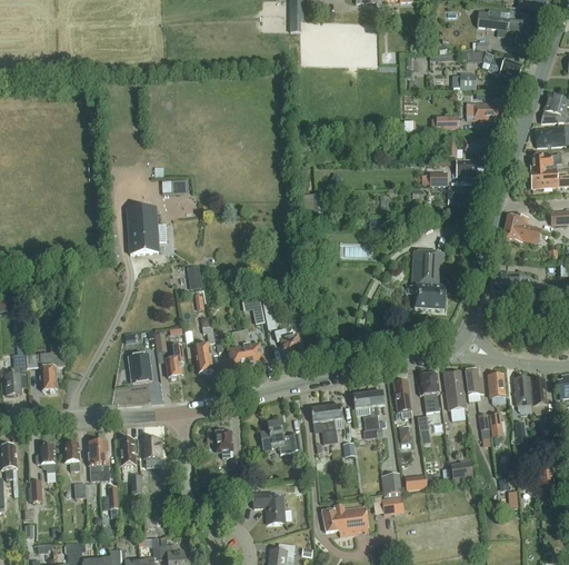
[(290,0),(290,31),(301,31),(302,19),(303,19),(303,0),(290,0)]
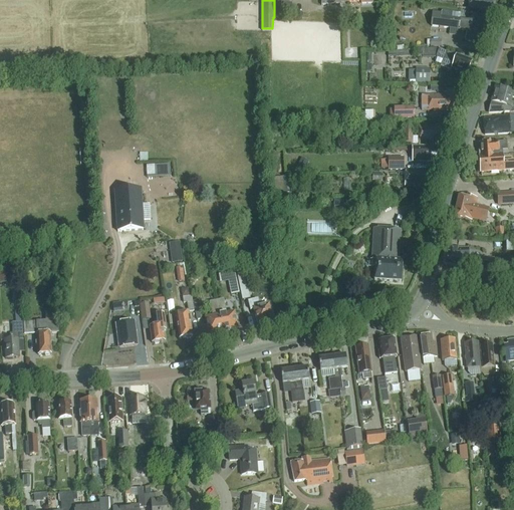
[(283,5),(283,0),(277,0),(277,12),(291,12),(291,5),(283,5)]
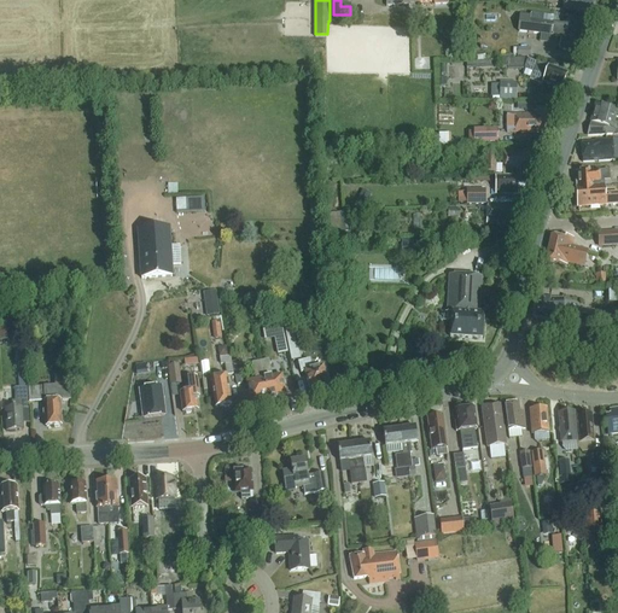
[(530,16),(529,17),(528,29),(552,31),(561,33),(559,45),(571,48),(571,45),(581,47),(587,18),(583,18),(584,15),(566,12),(565,21),(530,16)]
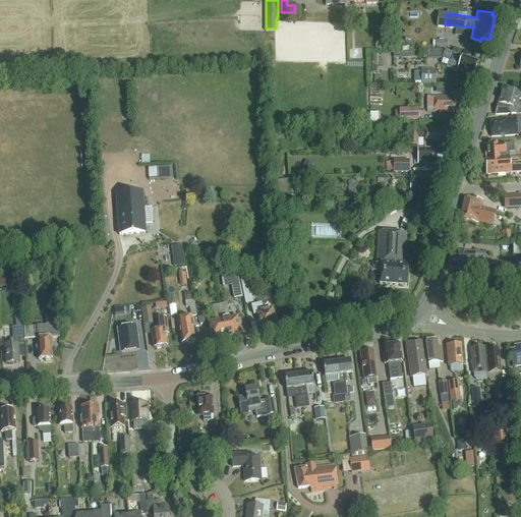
[(445,24),(446,14),(439,13),(438,23),(445,24)]
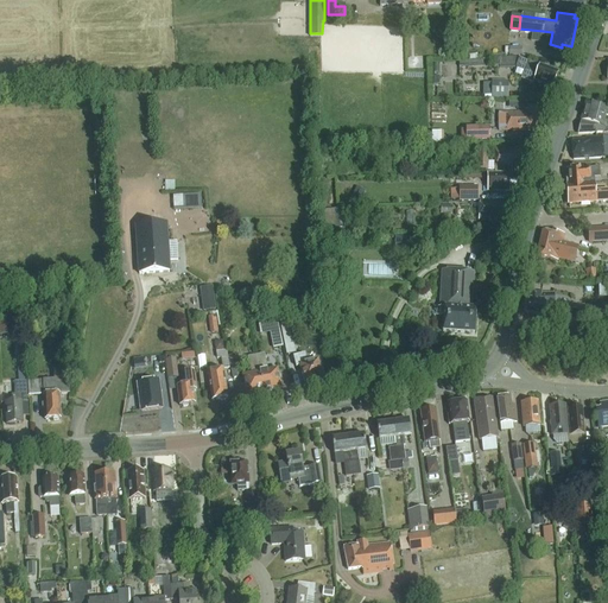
[(500,65),(515,65),(519,52),(494,55),(494,65),(500,64),(500,65)]
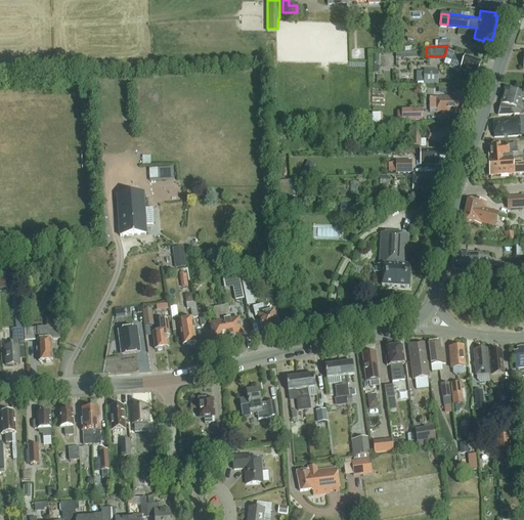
[(447,48),(444,55),(445,57),(451,59),(449,63),(450,66),(457,68),(460,68),(460,66),(476,72),(481,59),(447,48)]
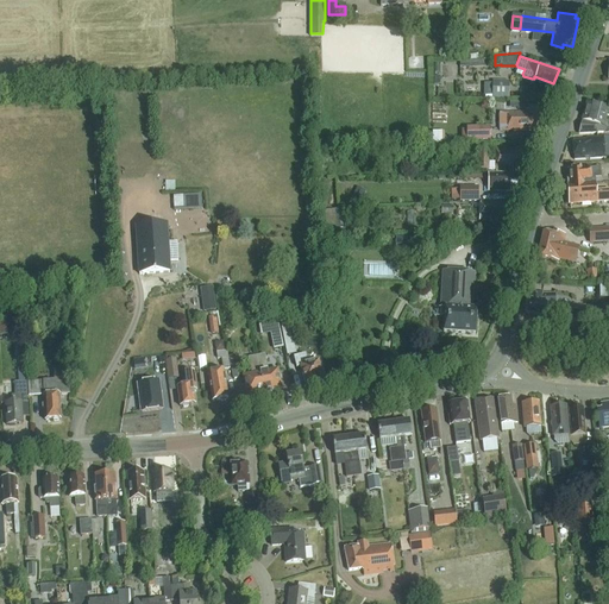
[(508,95),(508,79),(491,79),(491,80),(491,92),(491,95),(508,95)]
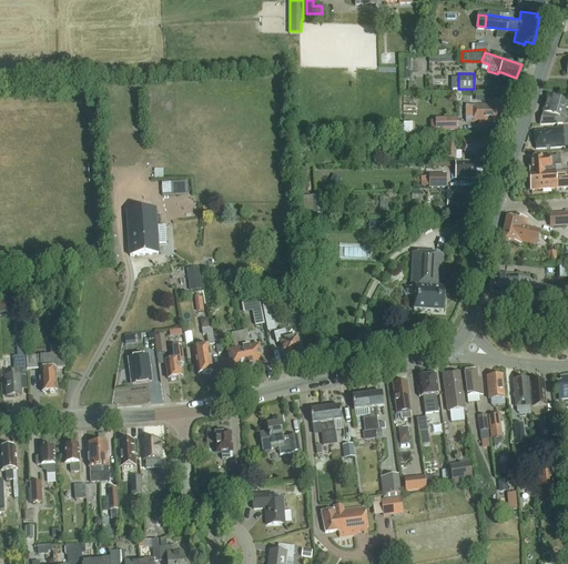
[(567,104),(567,98),(567,97),(557,93),(556,96),(547,93),(539,122),(558,121),(564,120),(567,110),(565,110),(566,104),(567,104)]
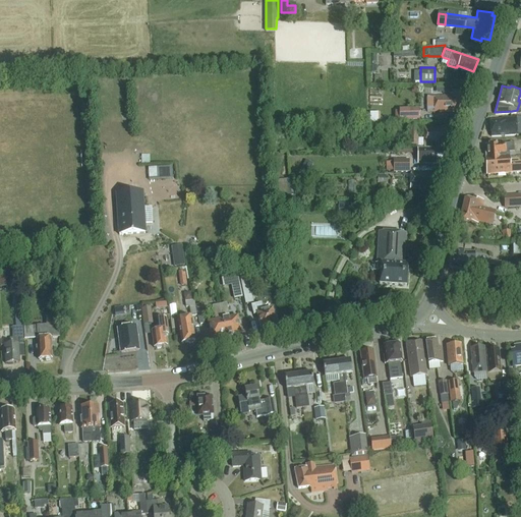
[(460,105),(463,105),(463,97),(460,97),(460,93),(426,94),(427,109),(460,109),(460,105)]
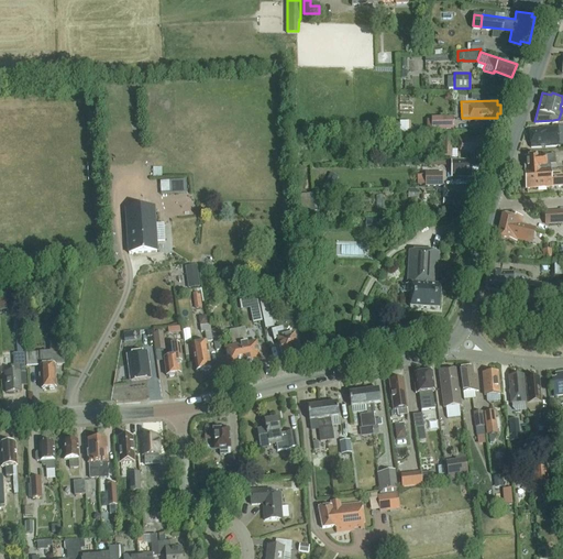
[(431,116),(432,127),(453,127),(453,114),(431,116)]
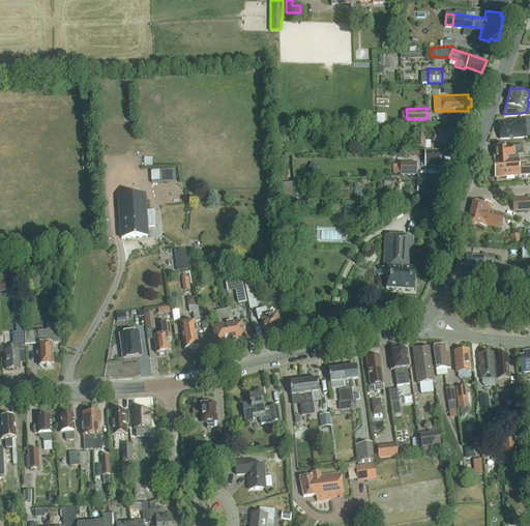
[(510,119),(499,120),(500,136),(527,135),(527,134),(529,133),(529,116),(510,118),(510,119)]
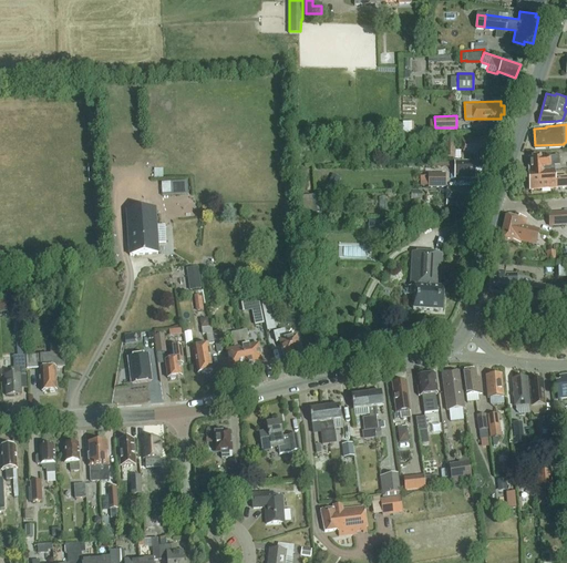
[(495,136),(485,136),(485,134),(461,134),(461,149),(455,149),(455,135),(445,135),(445,155),(461,155),(477,155),(477,157),(492,156),(492,151),(496,151),(495,136)]
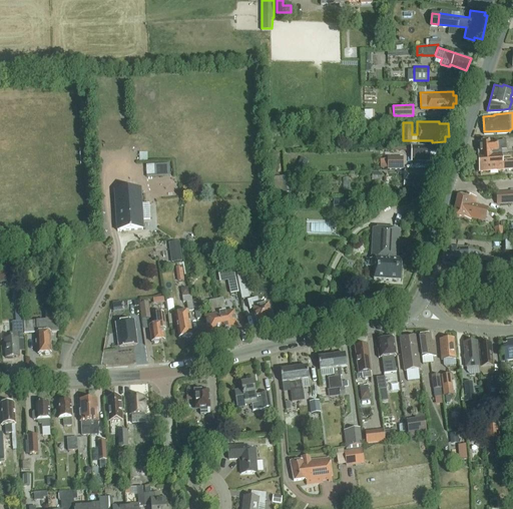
[(478,147),(479,153),(498,152),(498,147),(506,147),(506,138),(497,139),(495,139),(494,138),(490,138),(490,139),(479,140),(479,147),(478,147)]
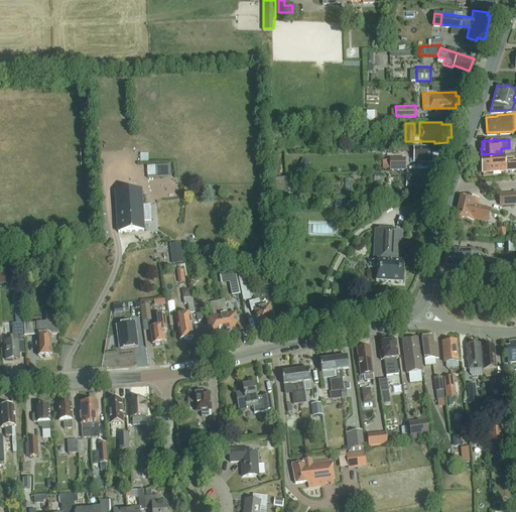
[(432,157),(443,157),(443,145),(413,145),(413,159),(433,159),(432,157)]
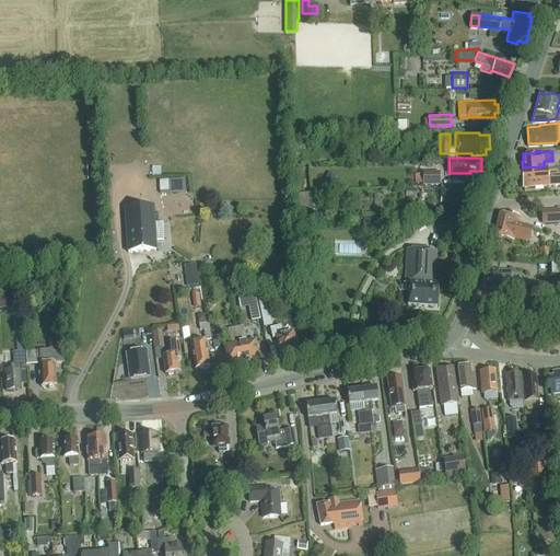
[(523,168),(522,168),(523,185),(549,183),(559,182),(559,173),(548,174),(547,165),(544,166),(523,168)]
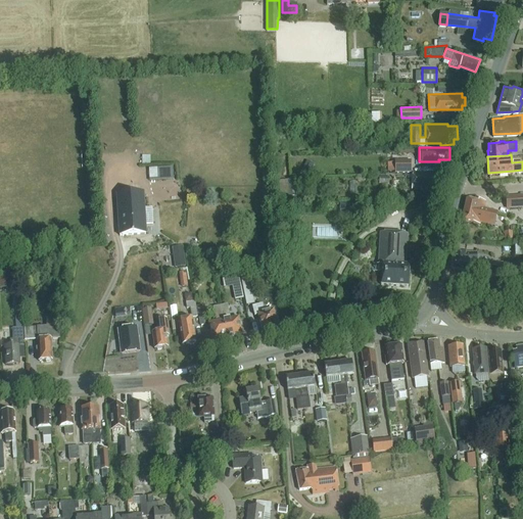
[(310,171),(314,161),(306,157),(302,167),(310,171)]
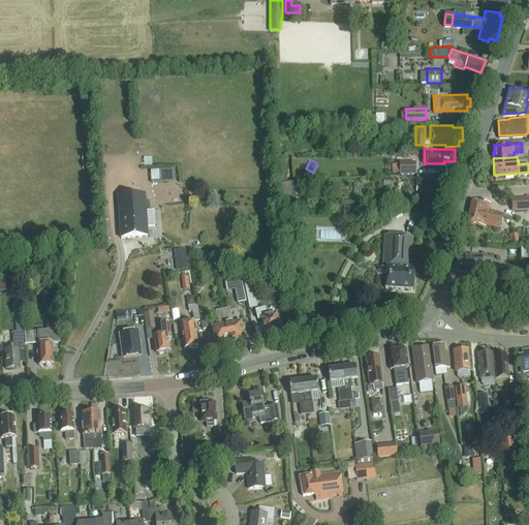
[(400,172),(415,172),(415,159),(400,159),(400,172)]
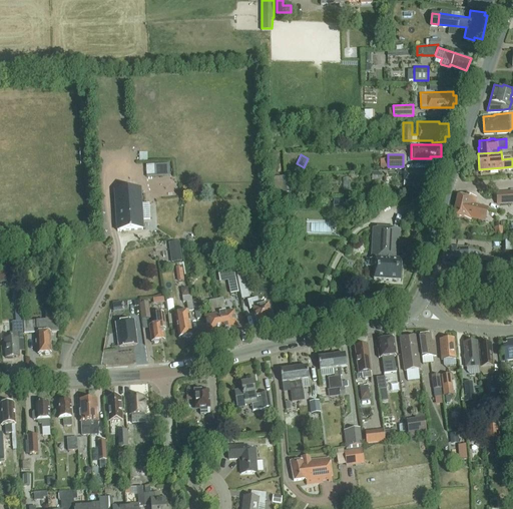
[(152,174),(170,173),(169,161),(152,162),(152,174)]
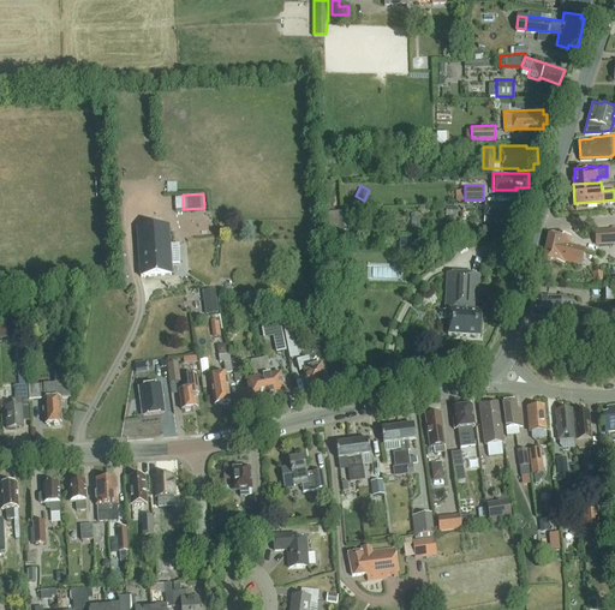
[(519,217),(520,207),(515,207),(515,203),(484,202),(483,220),(494,220),(494,222),(503,222),(503,221),(514,221),(515,217),(519,217)]
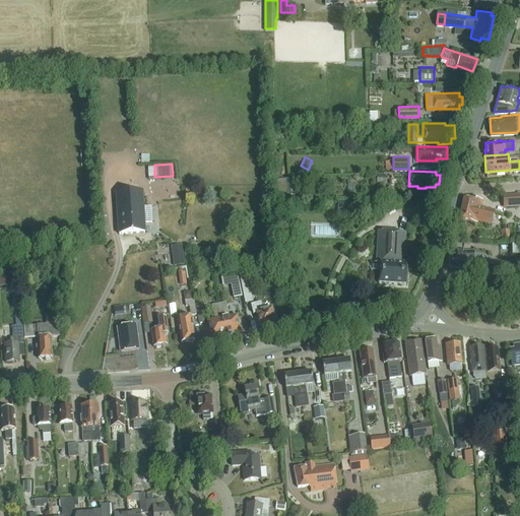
[(294,176),(277,177),(278,194),(295,193),(294,176)]
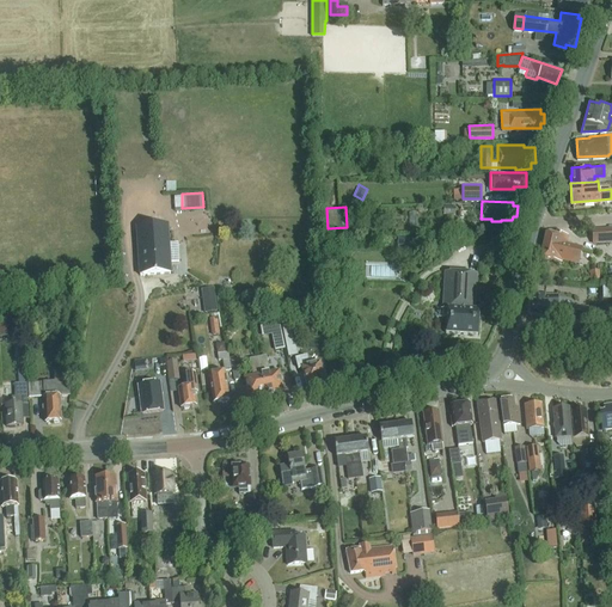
[(140,273),(170,270),(166,221),(138,224),(140,273)]
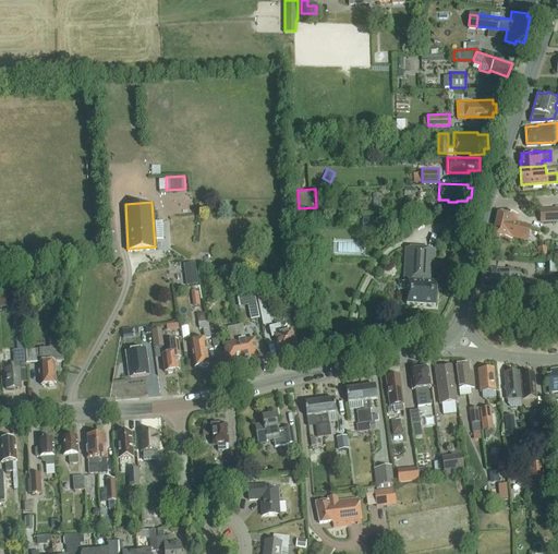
[(540,219),(557,217),(557,204),(538,206),(540,219)]
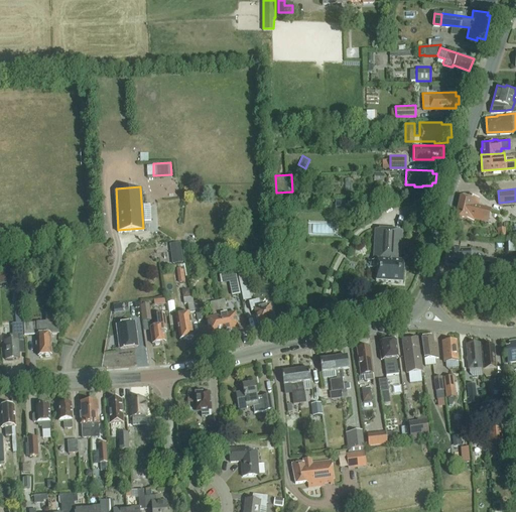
[(472,197),(461,195),(456,215),(473,219),(474,216),(484,219),(485,212),(489,213),(490,207),(477,204),(479,197),(472,195),(472,197)]
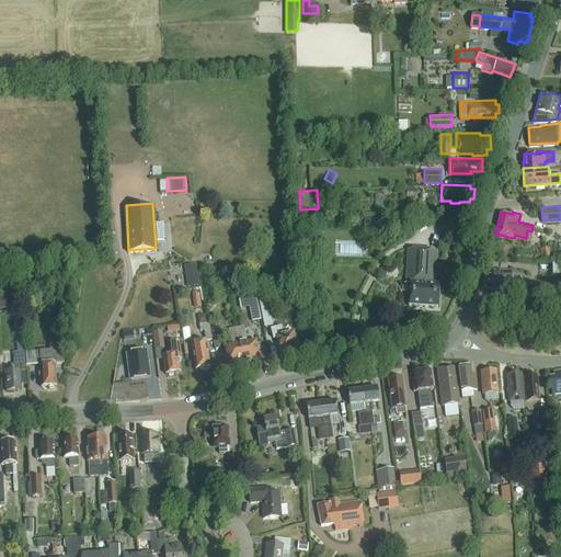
[(540,257),(549,257),(549,245),(540,245),(540,257)]
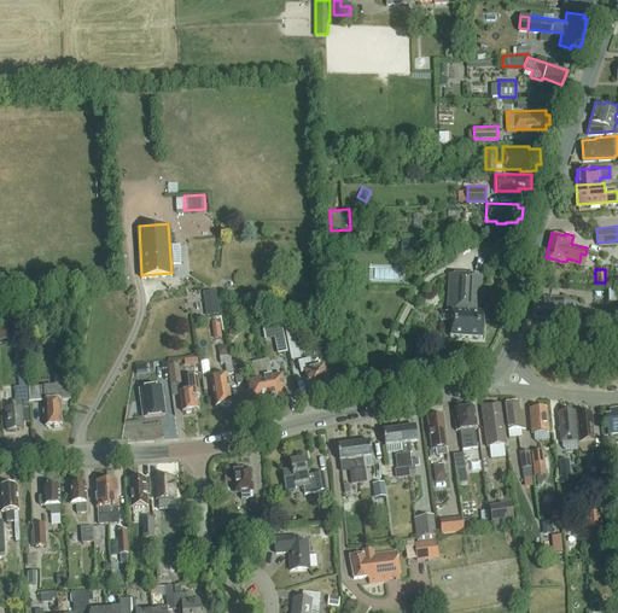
[(482,336),(483,310),(478,310),(481,274),(449,272),(447,309),(452,309),(449,334),(482,336)]
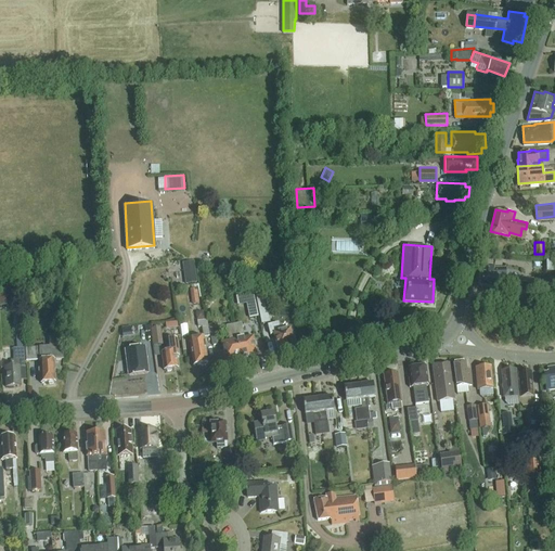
[(195,267),(184,269),(185,282),(197,280),(195,267)]
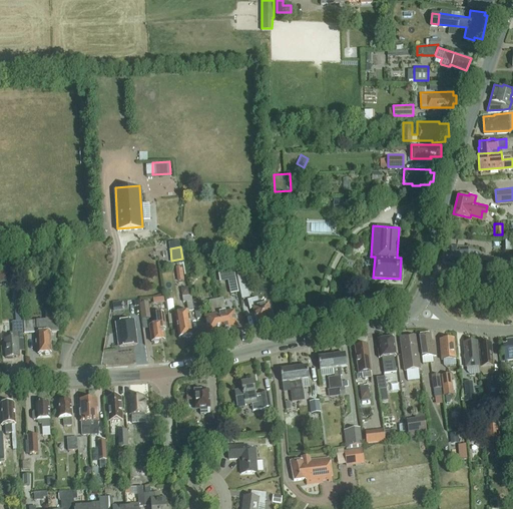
[(10,264),(0,265),(0,280),(12,279),(10,264)]
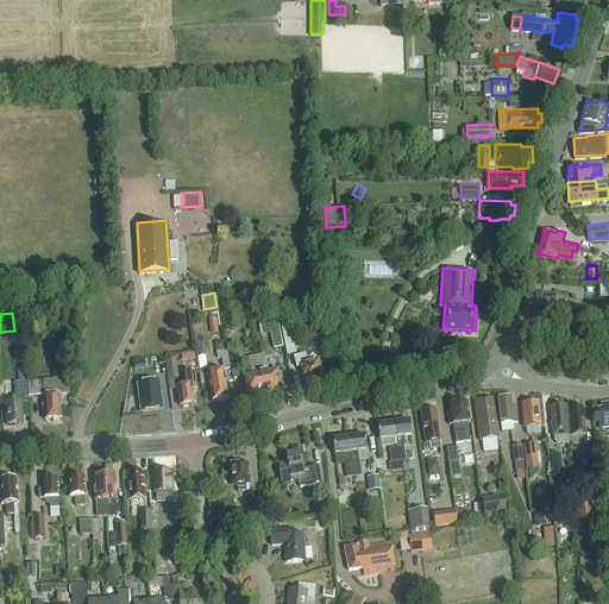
[(217,313),(209,314),(211,331),(219,329),(217,313)]
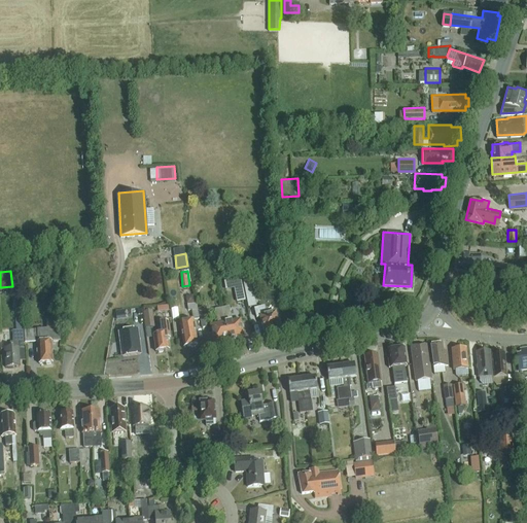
[(244,286),(248,305),(255,304),(251,284),(244,286)]
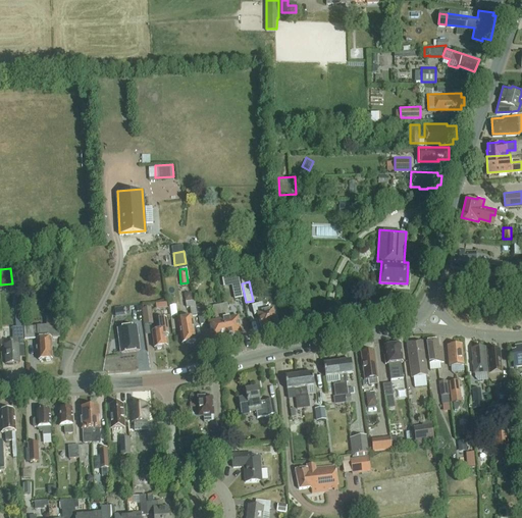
[(197,313),(195,303),(194,298),(186,299),(187,305),(190,305),(191,314),(197,313)]
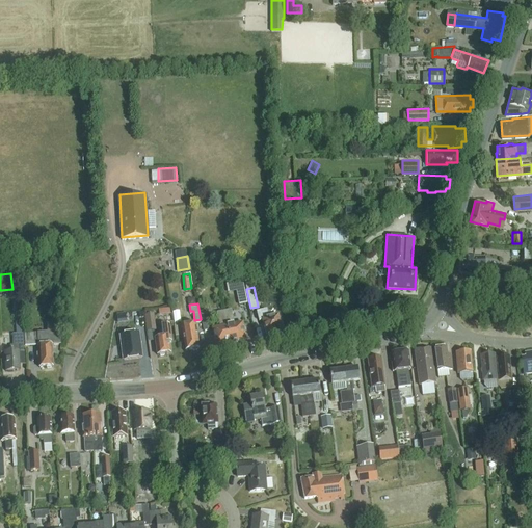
[(224,309),(231,341),(232,340),(232,342),(240,341),(239,339),(246,338),(243,320),(234,322),(231,307),(224,309)]
